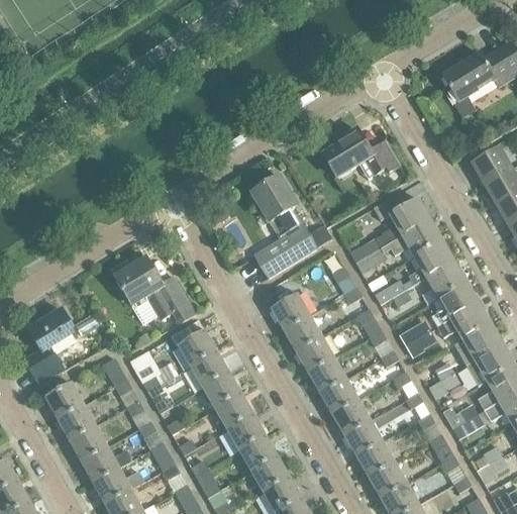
[(498,84),(516,72),(516,56),(508,41),(482,58),(479,53),(442,75),(458,101),(495,79),(498,84)]
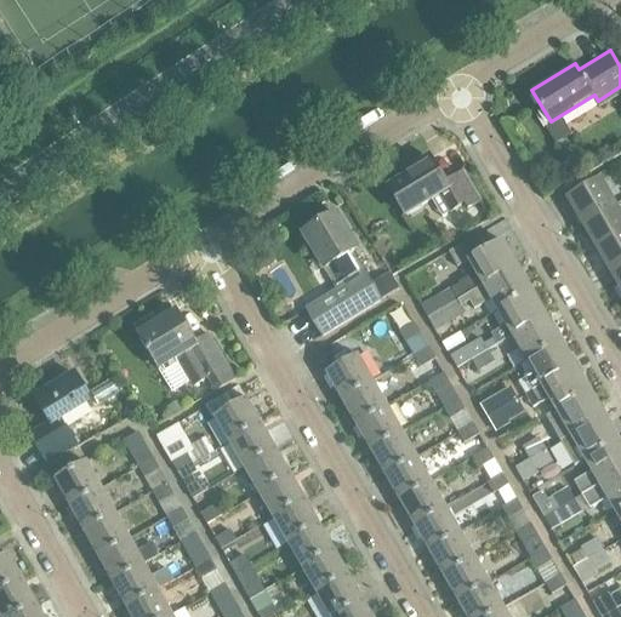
[(404,177),(388,187),(406,216),(433,200),(440,212),(450,207),(451,209),(463,201),(466,206),(479,198),(462,171),(445,181),(428,154),(400,171),(404,177)]
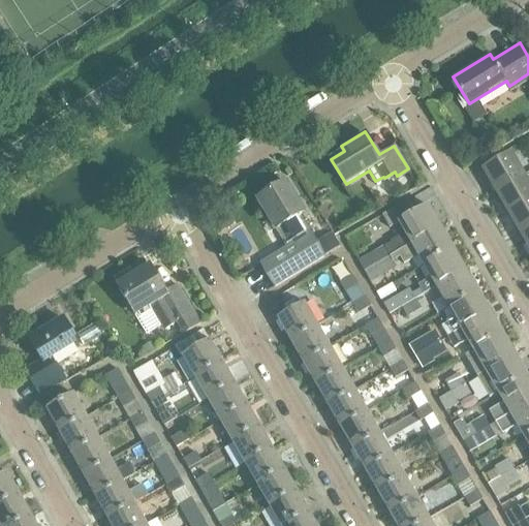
[(510,148),(481,164),(494,186),(523,169),(510,148)]
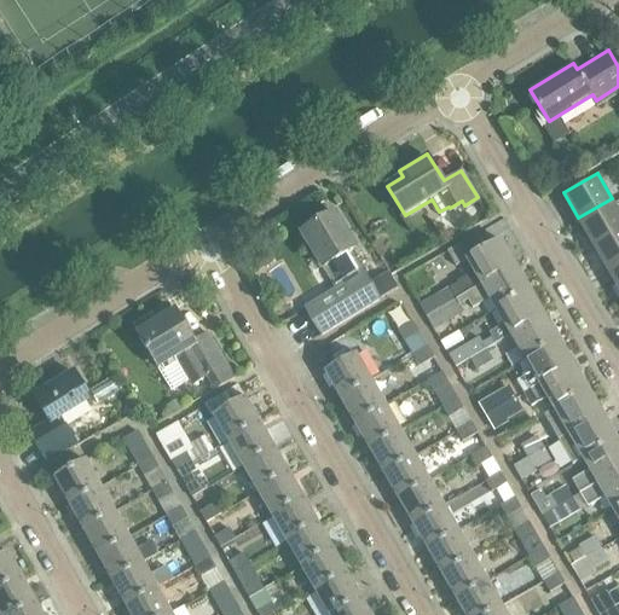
[(618,210),(612,198),(578,218),(593,243),(618,227),(618,210)]
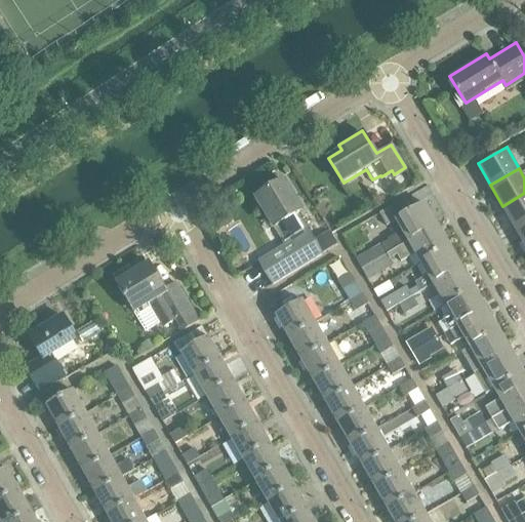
[(282,178),(254,196),(273,225),(284,243),(258,259),(273,281),(322,251),(309,229),(307,230),(306,228),(304,229),(293,212),(300,208),(282,178)]
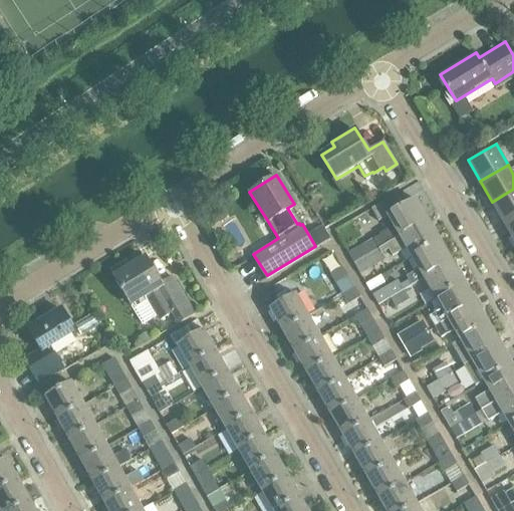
[(513,189),(492,202),(504,223),(513,217),(513,189)]
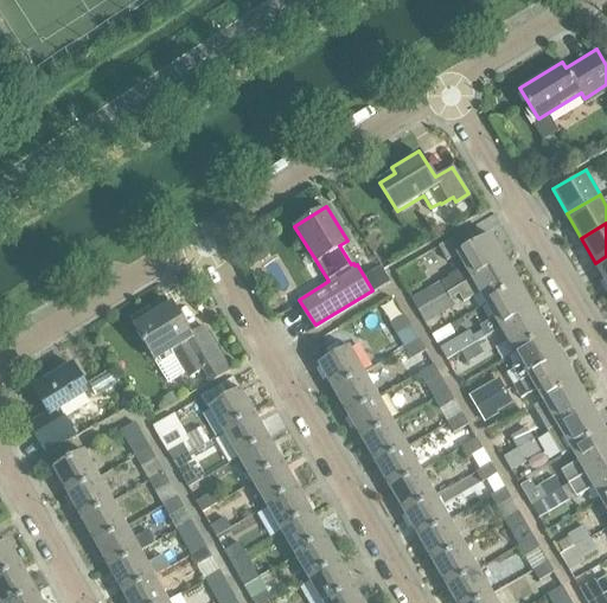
[(448,275),(410,296),(417,309),(504,258),(489,231),(477,238),(470,225),(438,244),(446,258),(457,252),(462,264),(447,273),(448,275)]
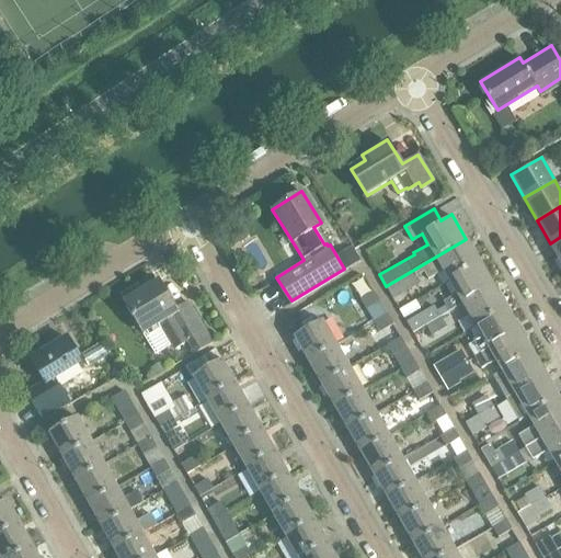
[(560,237),(550,243),(560,261),(560,237)]
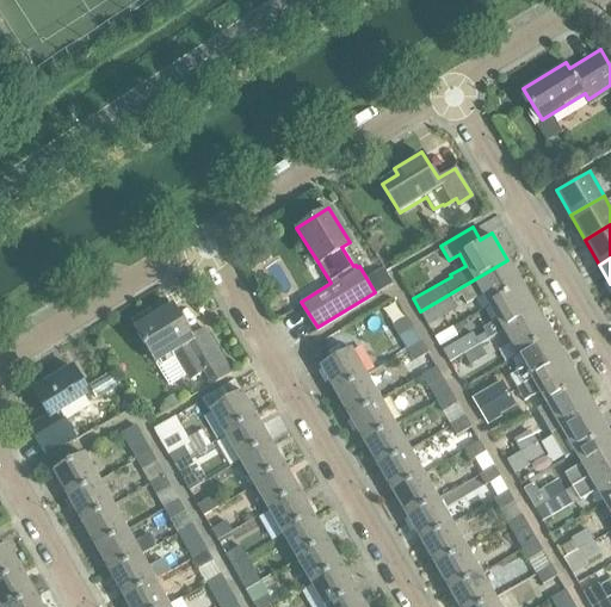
[(507,260),(420,311),(427,323),(458,305),(454,298),(462,295),(467,302),(481,292),(488,303),(522,284),(507,260)]
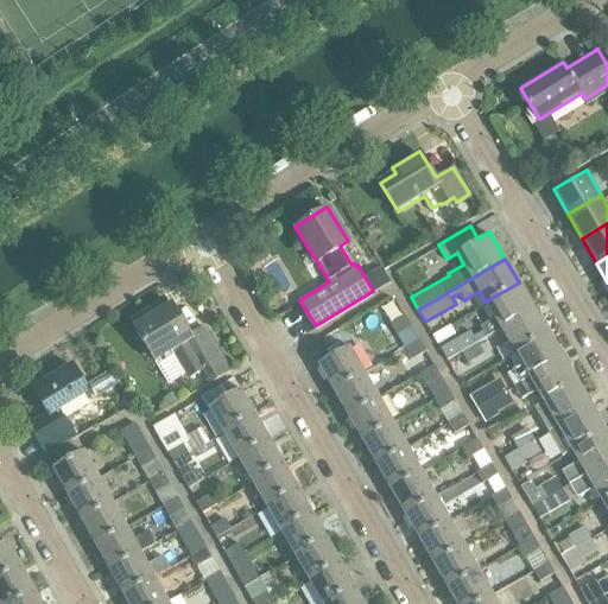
[(301,269),(308,280),(320,273),(312,261),(301,269)]
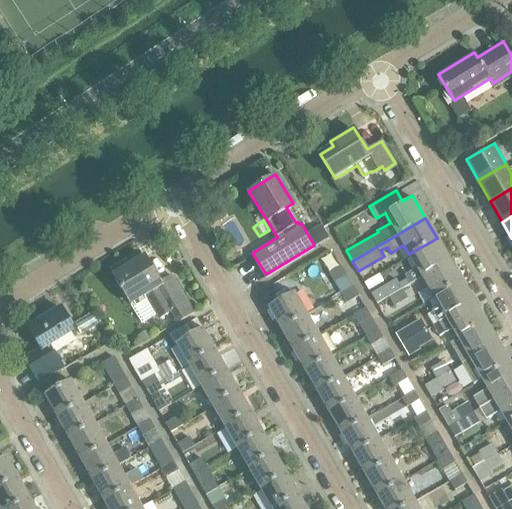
[(320,223),(306,231),(314,245),(328,236),(320,223)]
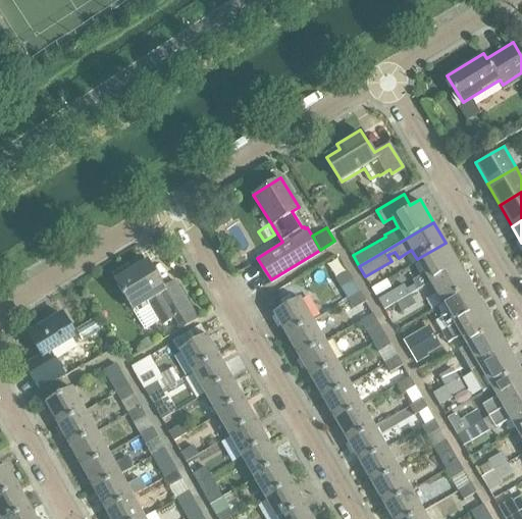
[(404,281),(377,296),(383,306),(384,308),(396,300),(395,299),(409,291),(410,293),(429,280),(428,279),(457,263),(446,243),(417,259),(424,271),(413,278),(415,282),(407,287),(404,281)]
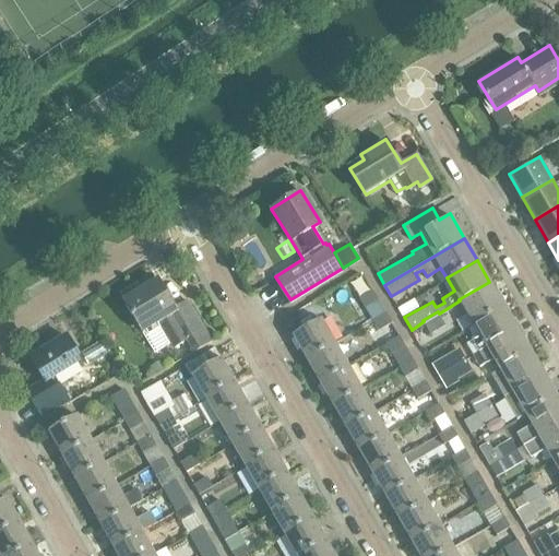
[(157,321),(173,346),(185,339),(192,350),(211,340),(186,298),(174,306),(157,278),(122,298),(141,330),(157,321)]
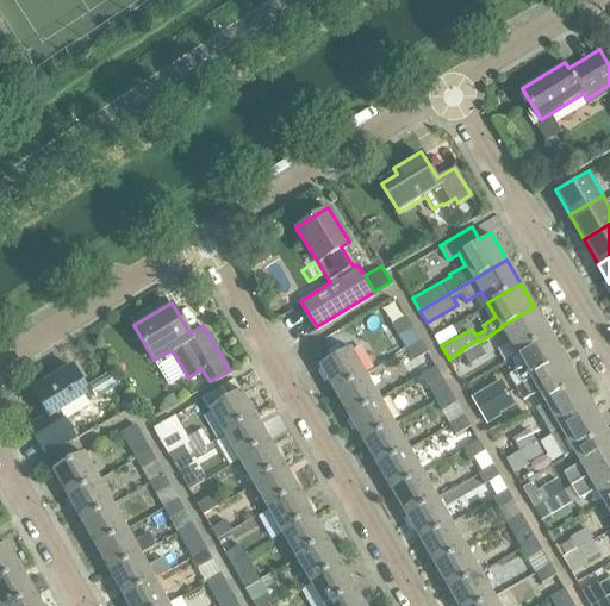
[(534,307),(500,326),(502,328),(516,351),(549,332),(534,307)]
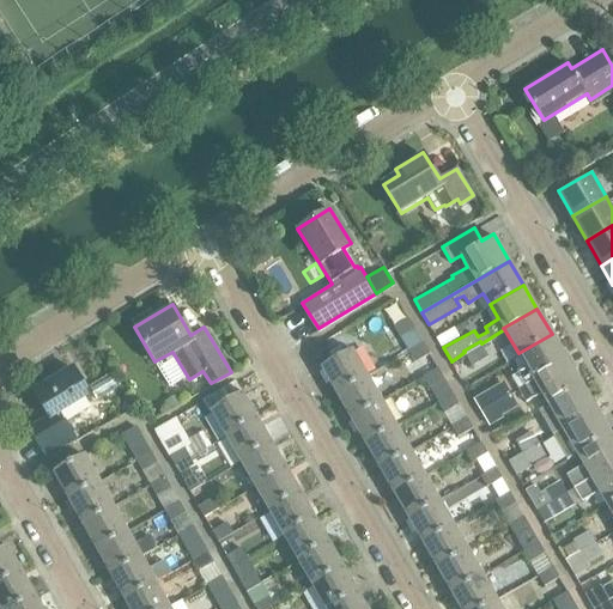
[(401,336),(417,328),(410,315),(394,324),(401,336)]
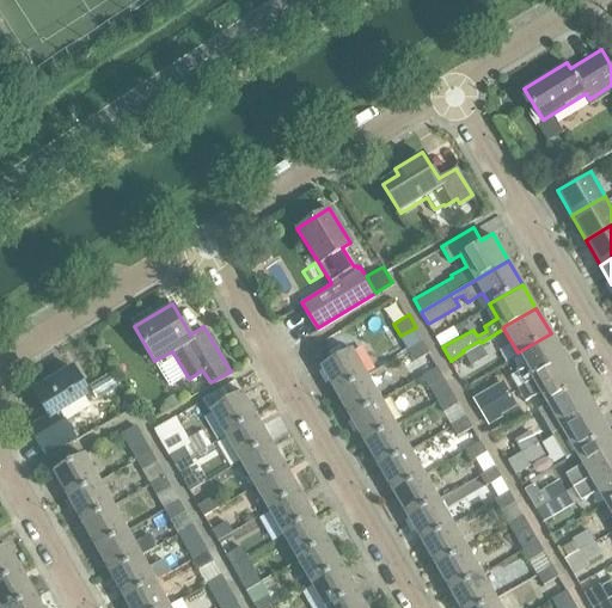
[(516,369),(510,374),(516,386),(565,357),(551,333),(518,352),(524,364),(516,369)]
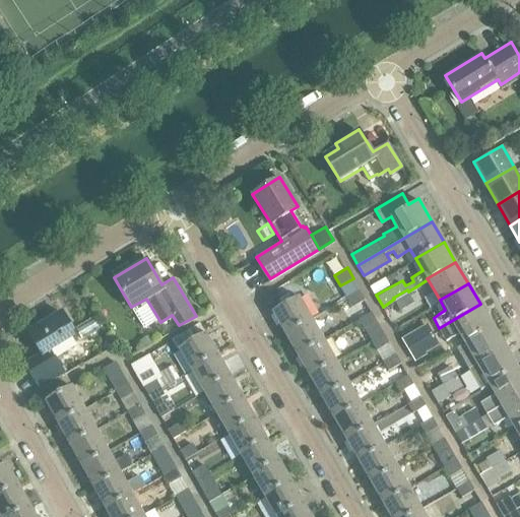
[(360,289),(346,297),(351,306),(365,298),(360,289)]
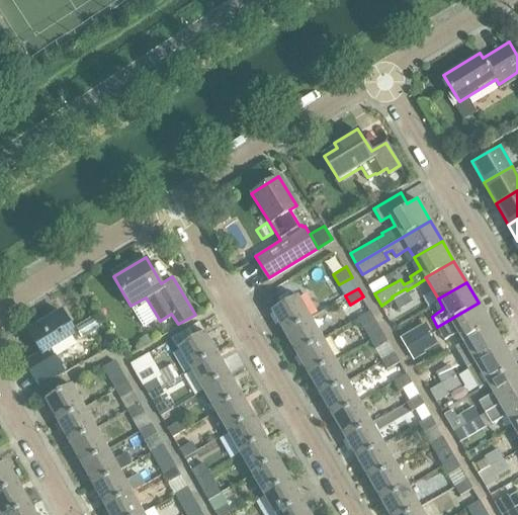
[(406,288),(392,296),(393,297),(399,309),(413,301),(407,290),(406,288)]
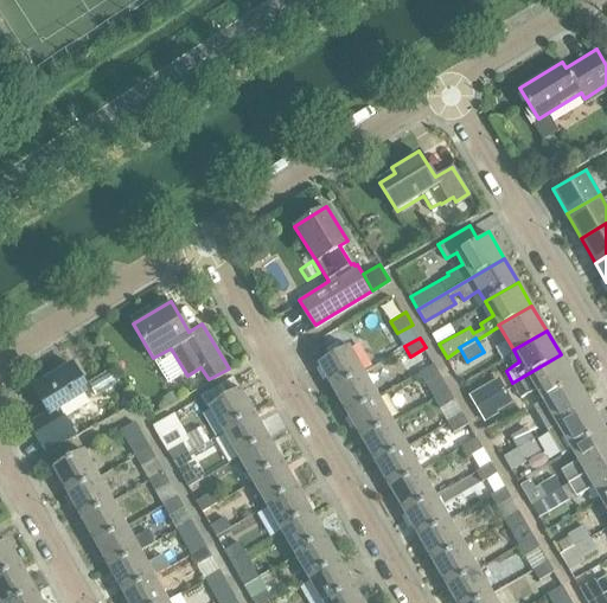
[(349,344),(318,361),(332,386),(363,369),(349,344)]
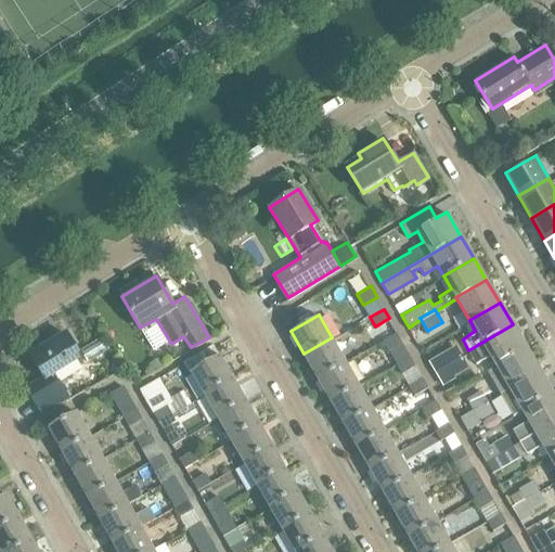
[(513,324),(468,350),(476,363),(490,355),(495,366),(526,347),(513,324)]
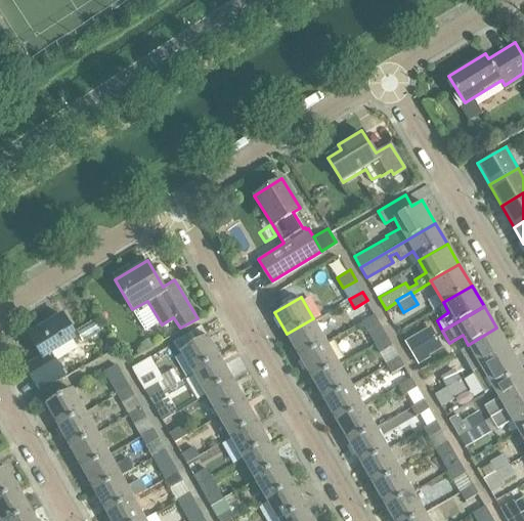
[(39,390),(66,374),(51,350),(75,336),(61,313),(28,334),(41,355),(25,365),(39,390)]
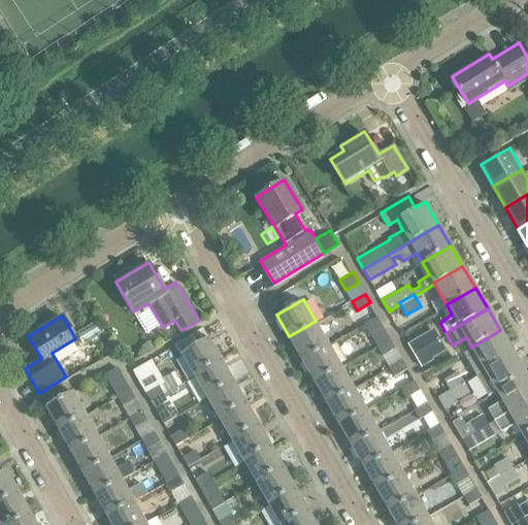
[(369,332),(370,332),(377,343),(390,337),(377,316),(364,323),(369,332)]
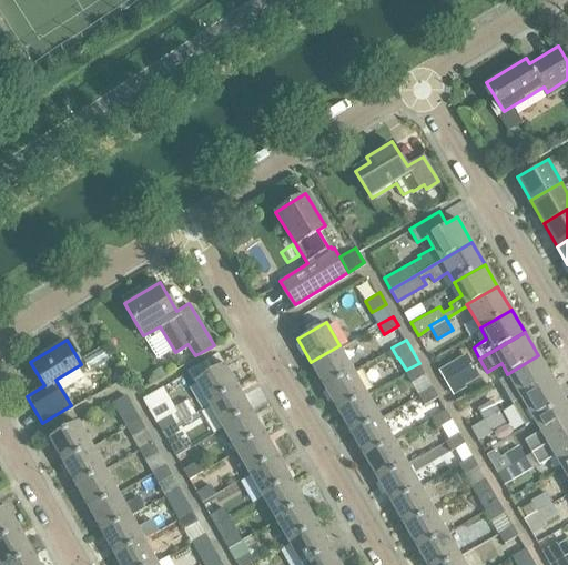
[(340,345),(311,362),(324,385),(353,369),(340,345)]
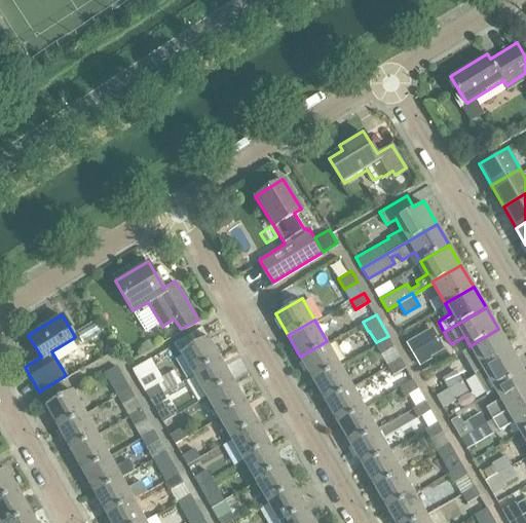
[(407,340),(412,350),(437,336),(431,326),(407,340)]
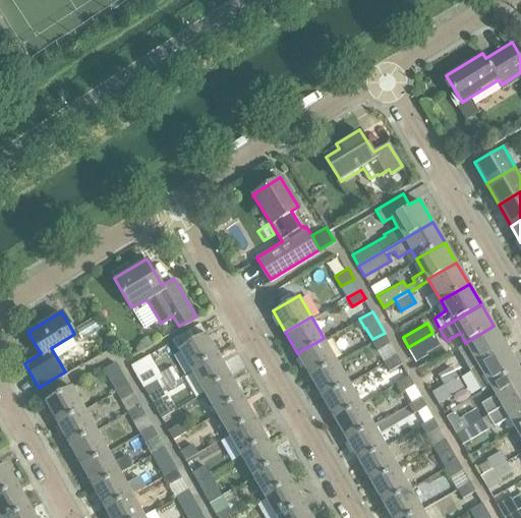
[(494,326),(465,343),(477,362),(505,346),(494,326)]
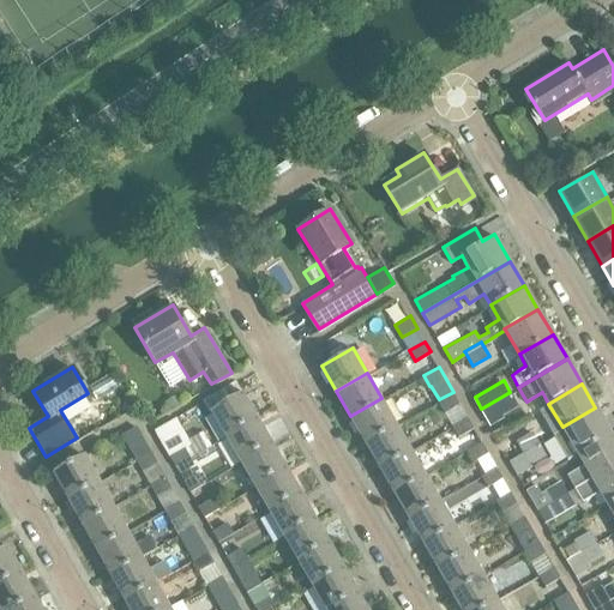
[(242,392),(210,410),(226,436),(257,417),(242,392)]
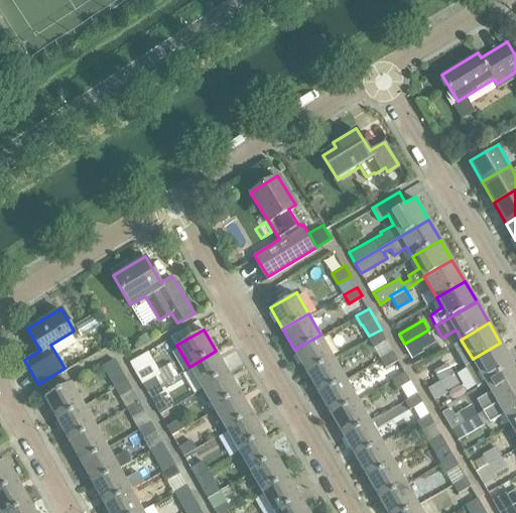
[(369,336),(368,337),(373,346),(386,339),(381,330),(369,336)]
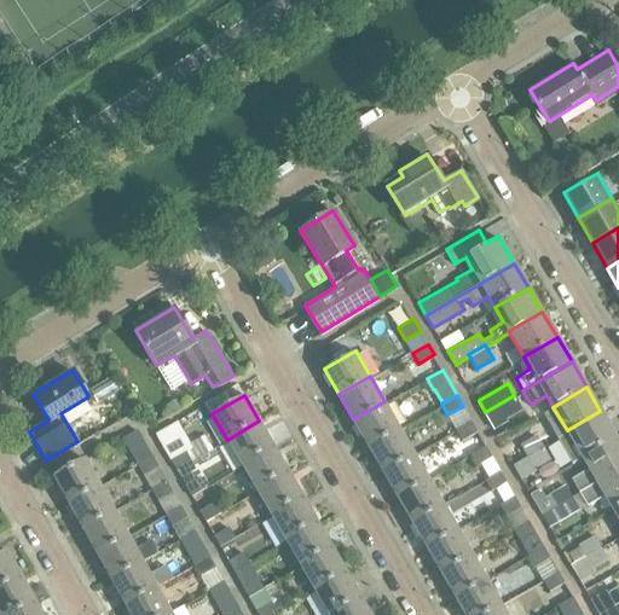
[(521,408),(514,395),(485,412),(495,428),(508,419),(507,417),(521,408)]
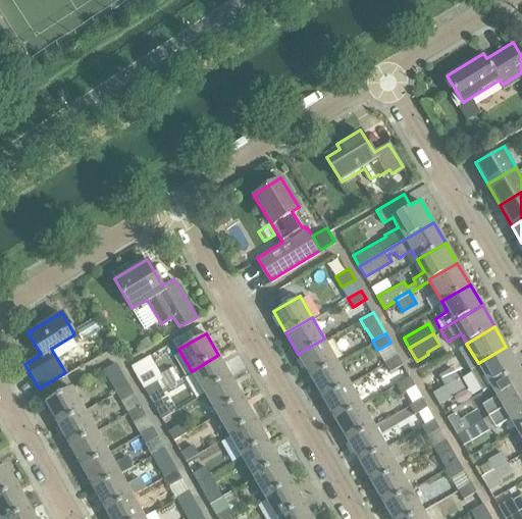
[(157,342),(152,334),(142,341),(146,348),(157,342)]
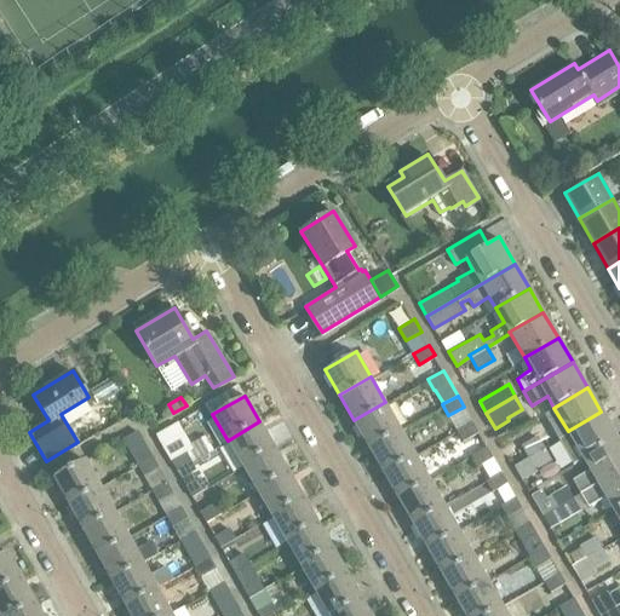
[(385,402),(354,420),(368,445),(400,427),(385,402)]
